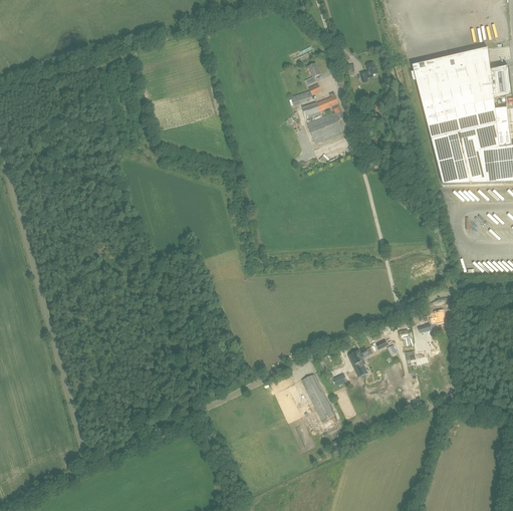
[(306,22),(300,27),(306,35),(313,30),(306,22)]
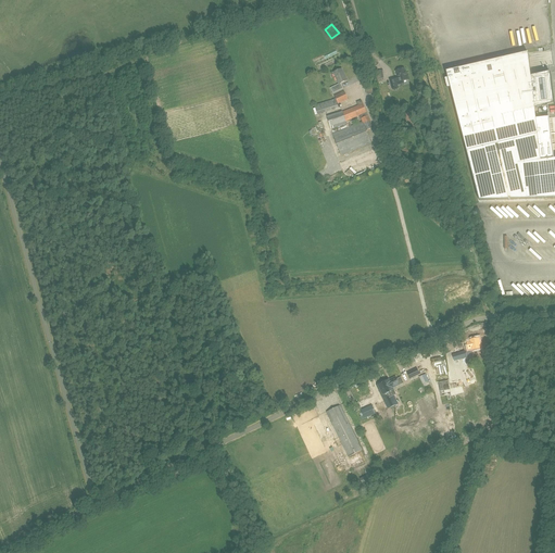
[(554,155),(553,156),(547,115),(534,116),(533,105),(553,101),(549,70),(530,74),(527,50),(445,68),(478,198),(554,195),(554,155)]
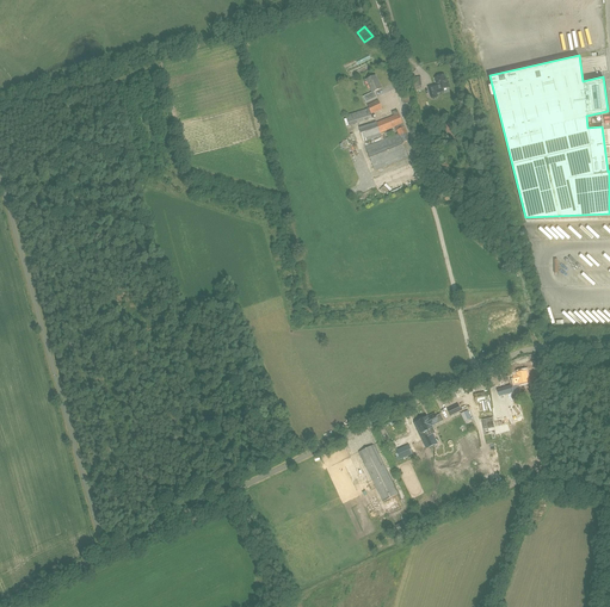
[(371,90),(374,88),(381,85),(375,72),(365,76),(371,90)]
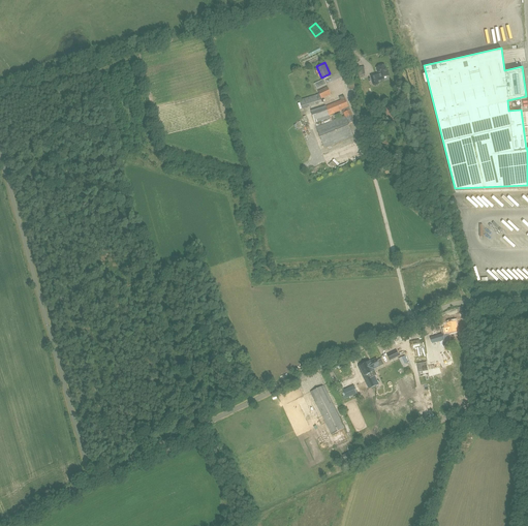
[(375,71),(370,72),(373,83),(378,81),(377,78),(383,76),(383,79),(389,78),(387,72),(385,66),(384,66),(383,62),(376,64),(377,69),(377,68),(378,70),(375,71)]
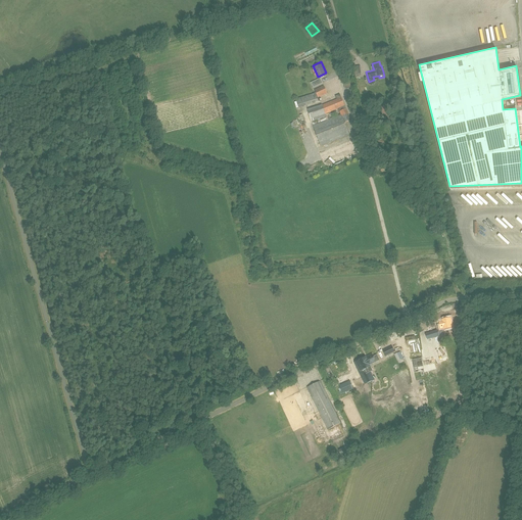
[(318,77),(311,80),(313,85),(322,81),(320,76),(318,77)]
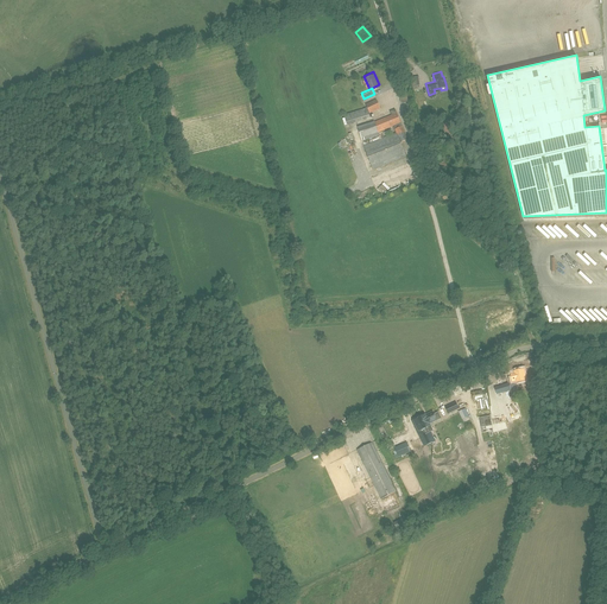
[(366,105),(370,110),(380,106),(375,96),(365,102),(366,105)]
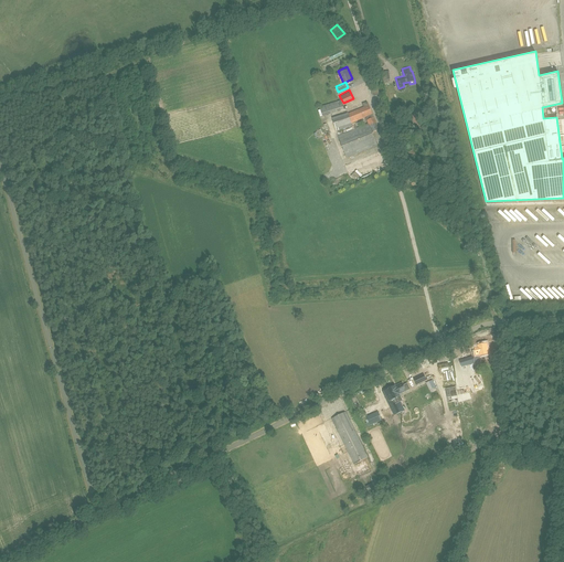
[(365,118),(373,115),(368,103),(363,105),(347,110),(348,112),(350,120),(364,115),(365,118)]
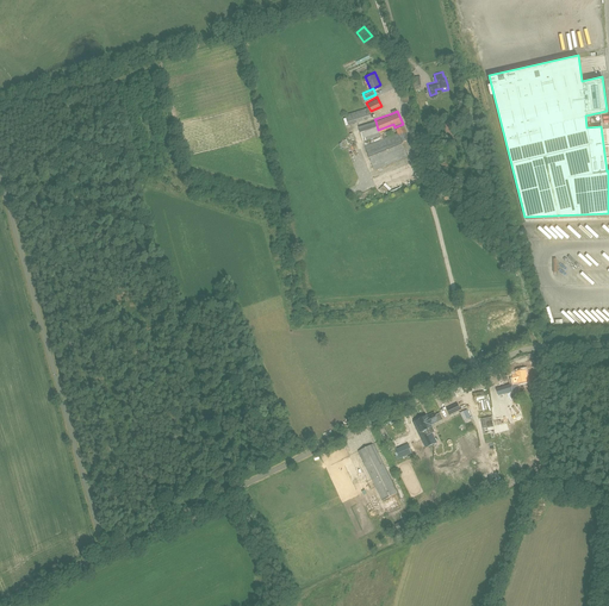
[(362,138),(379,132),(378,130),(376,120),(364,124),(365,125),(359,126),(362,138)]
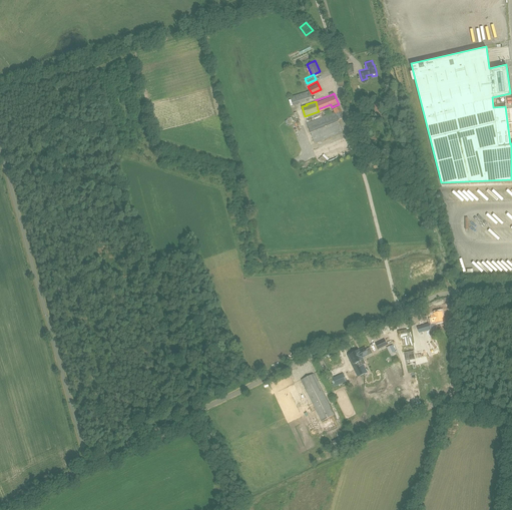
[(334,109),(337,117),(343,115),(339,104),(332,107),(334,109)]
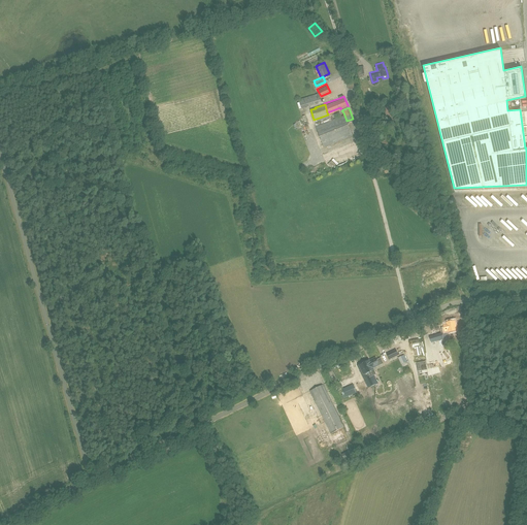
[(352,133),(347,121),(343,112),(315,125),(323,144),(352,133)]
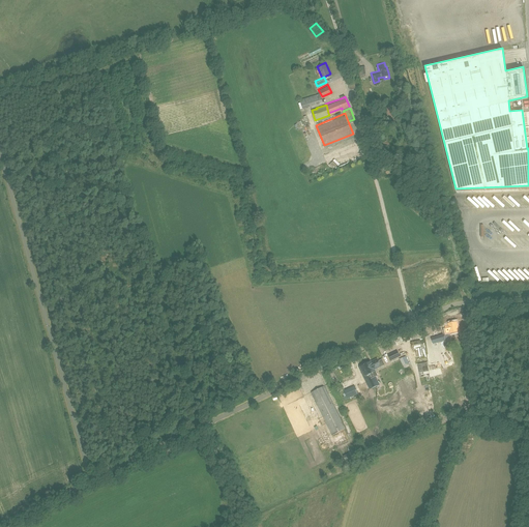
[(460,196),(469,205),(473,203),(475,206),(478,204),(479,205),(482,202),(486,205),(490,204),(491,205),(494,202),(490,203),(486,200),(483,194),(482,193),(480,195),(482,198),(477,194),(475,197),(471,193),(469,195),(467,194),(465,196),(461,193),(459,196),(460,196)]
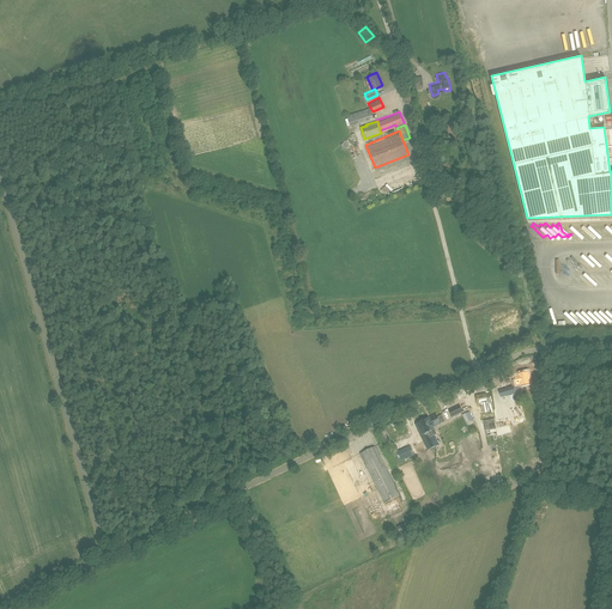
[(558,302),(556,304),(568,315),(570,312),(558,302)]
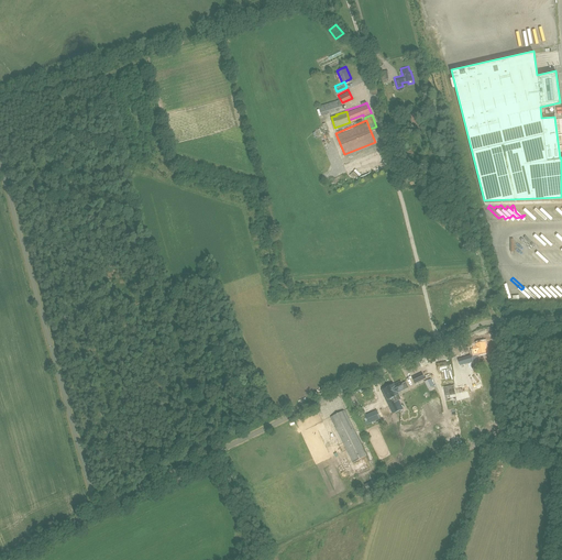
[(477,351),(486,350),(484,339),(475,341),(477,351)]
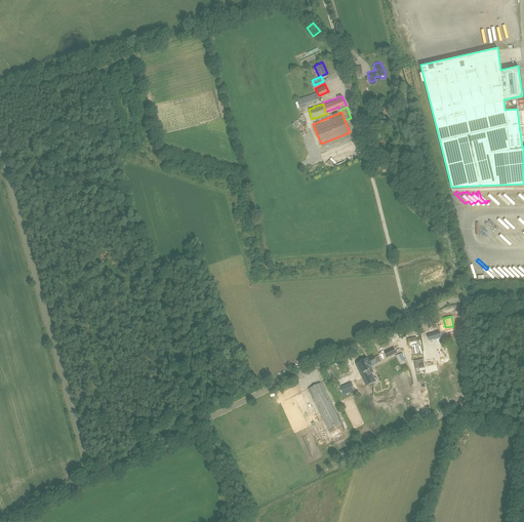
[(428,337),(440,334),(438,328),(427,331),(428,337)]
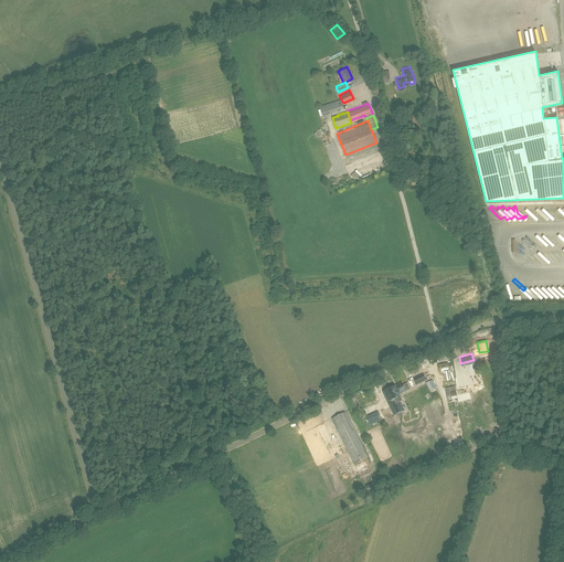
[(438,366),(439,370),(443,370),(444,378),(450,377),(448,363),(438,366)]
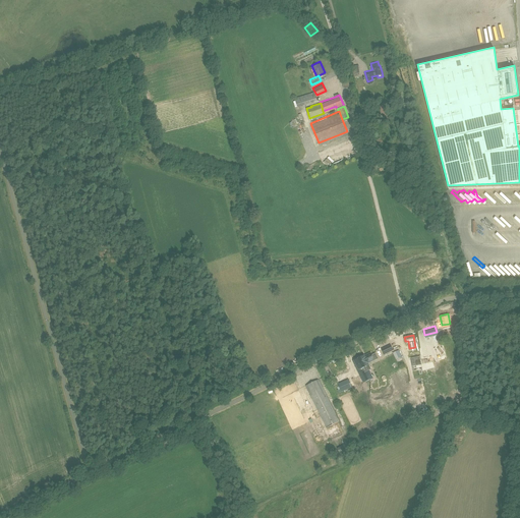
[(390,344),(381,348),(384,354),(393,350),(390,344)]
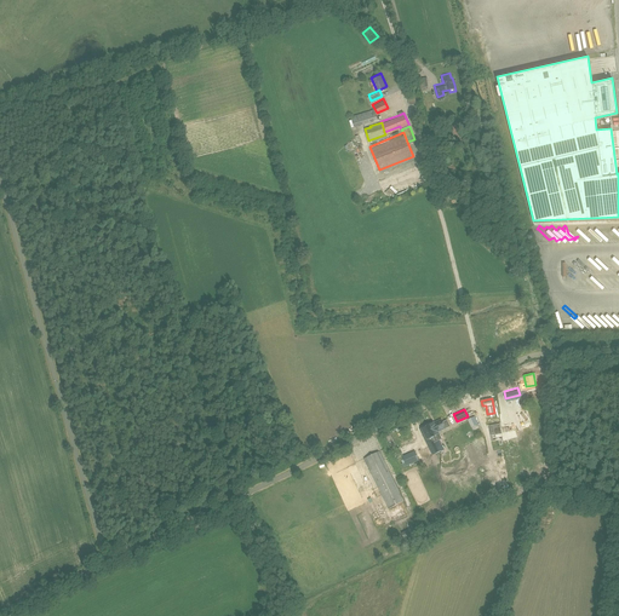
[(440,436),(437,429),(450,424),(446,416),(441,419),(440,416),(433,420),(419,426),(425,437),(433,435),(434,438),(440,436)]
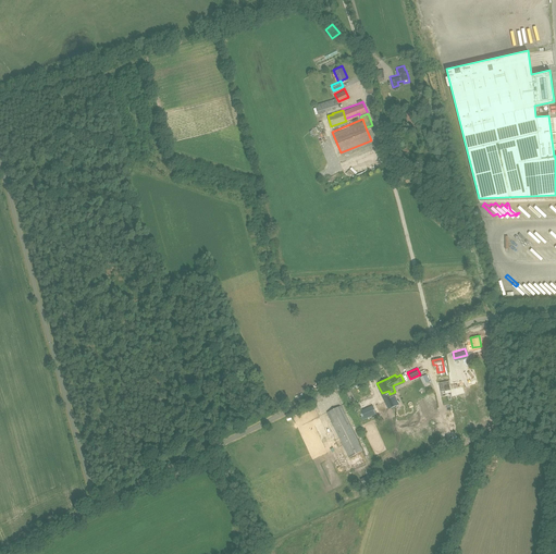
[(444,389),(449,388),(448,378),(439,380),(441,389),(444,389)]
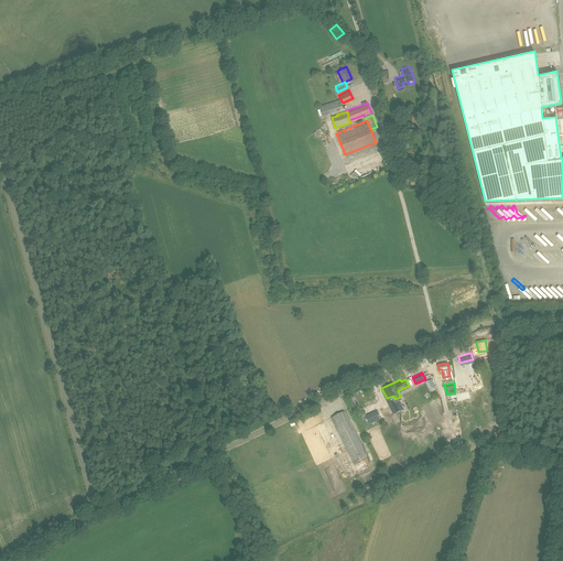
[(366,418),(368,422),(380,417),(376,408),(365,413),(366,418)]
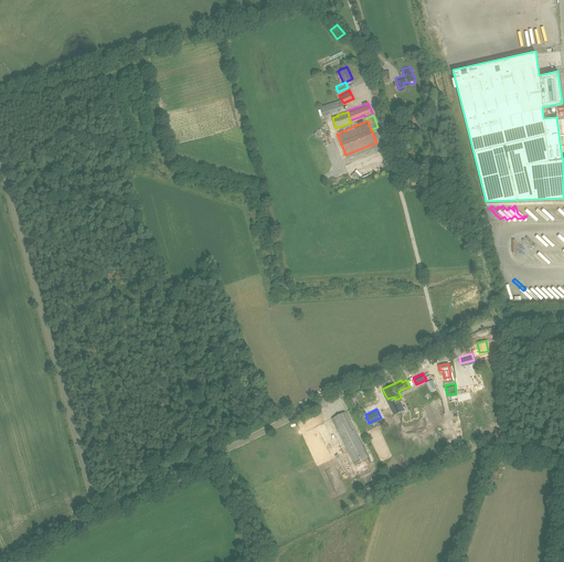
[(353,462),(366,455),(344,410),(331,416),(353,462)]
